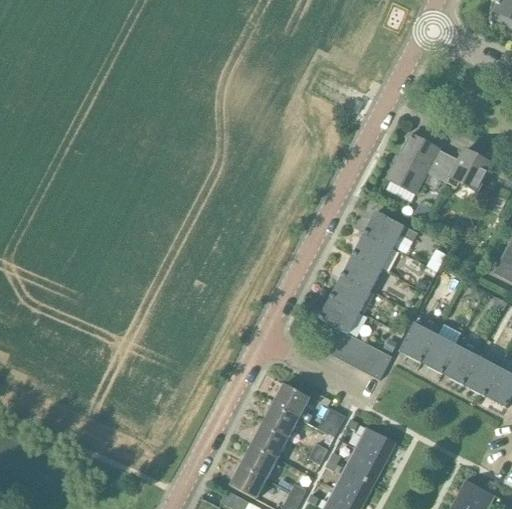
[(500,0),(495,12),(511,19),(511,0),(500,0)]
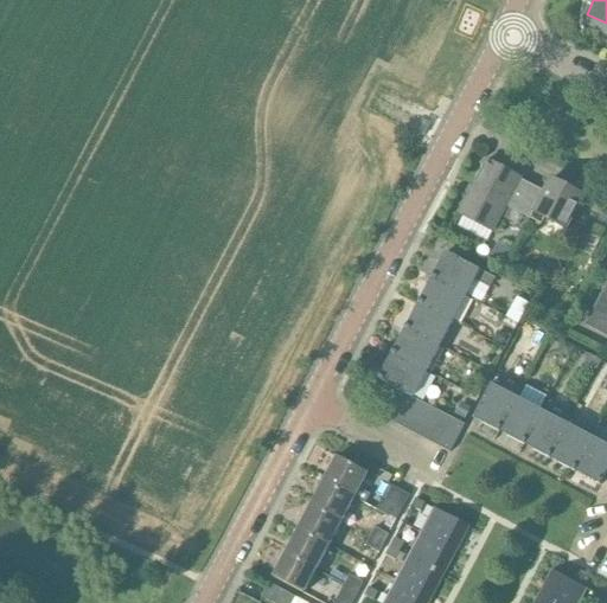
[(519,210),(534,184),(521,177),(522,177),(487,158),(459,211),(493,229),(506,204),(519,210)]
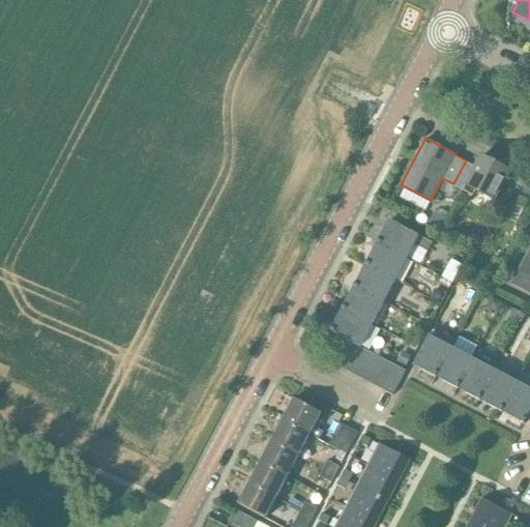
[(462,169),(453,183),(458,185),(463,188),(465,184),(475,189),(495,200),(510,169),(481,153),(475,165),(466,160),(462,169)]
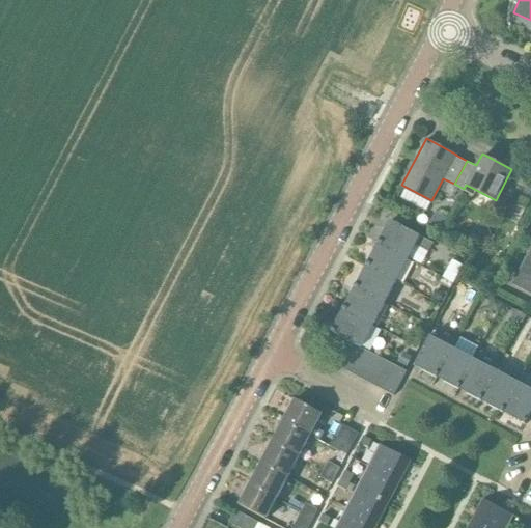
[(436,210),(429,222),(441,228),(447,215),(436,210)]
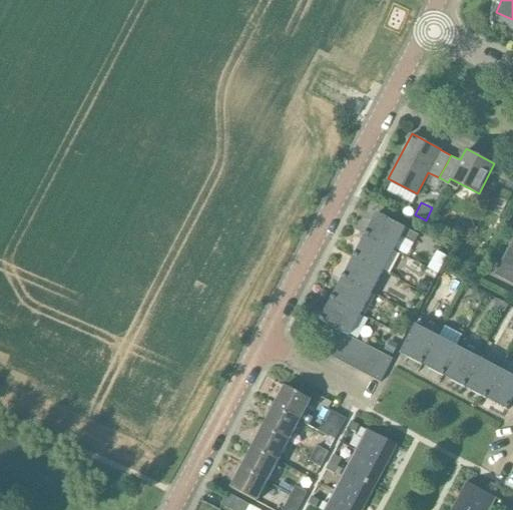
[(365,232),(394,248),(401,234),(414,240),(418,231),(377,210),(365,232)]
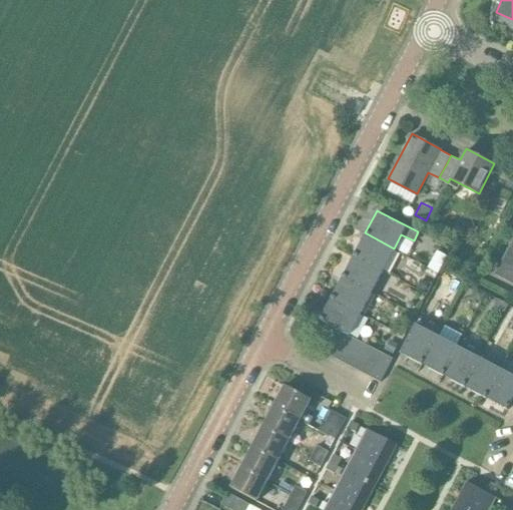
[(383,270),(394,248),(365,232),(354,255),(383,270)]
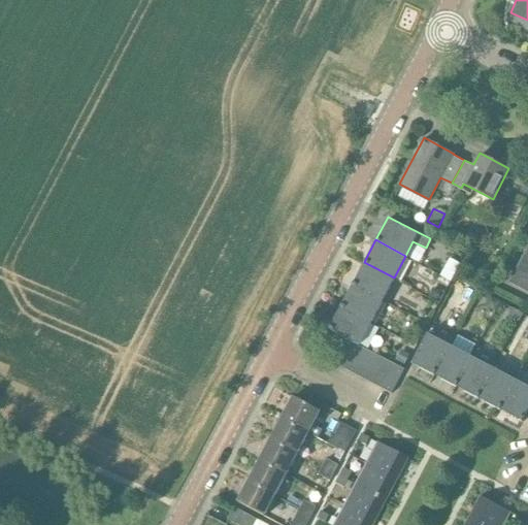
[(527,244),(508,281),(527,291),(527,244)]
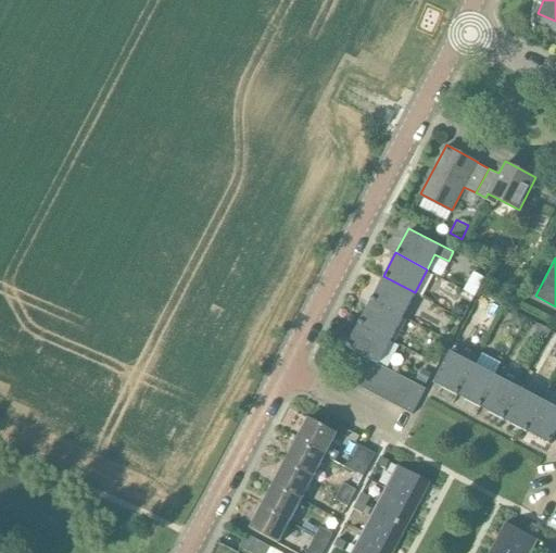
[(474,271),(469,277),(480,283),(483,276),(474,271)]
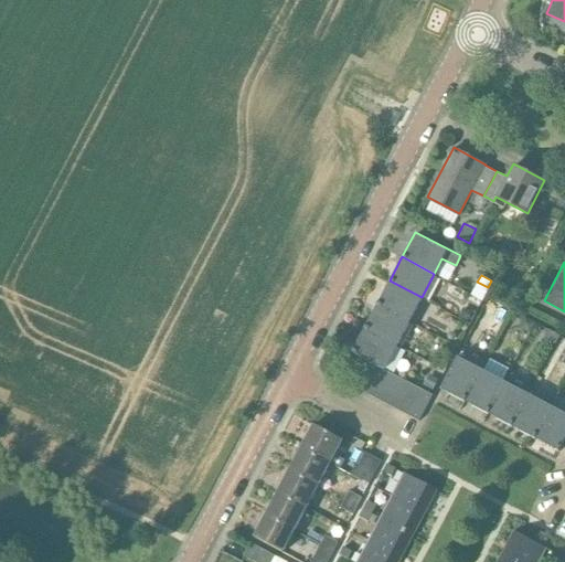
[(409,321),(422,297),(390,281),(377,304),(409,321)]
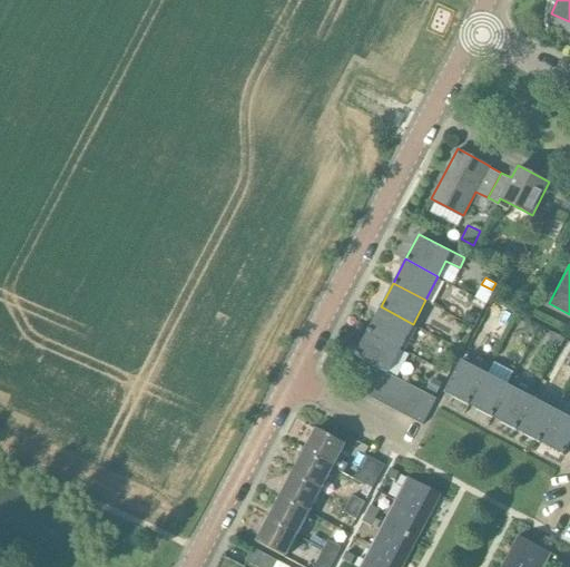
[(401,348),(413,324),(381,306),(367,330),(401,348)]
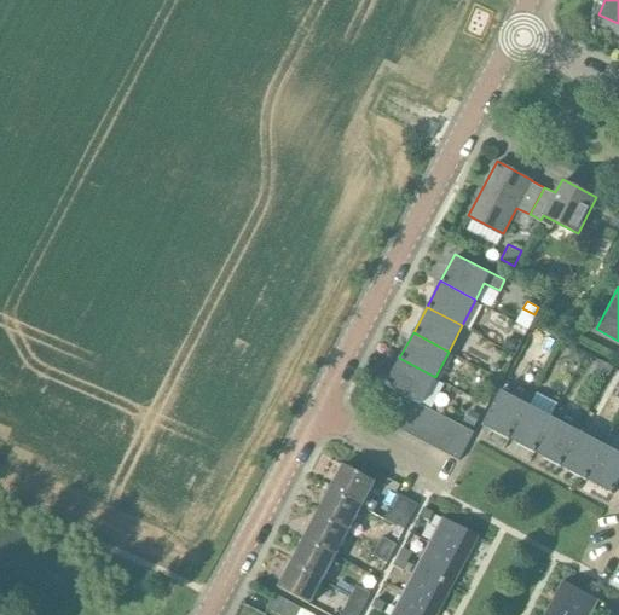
[(508,335),(503,343),(513,349),(518,340),(508,335)]
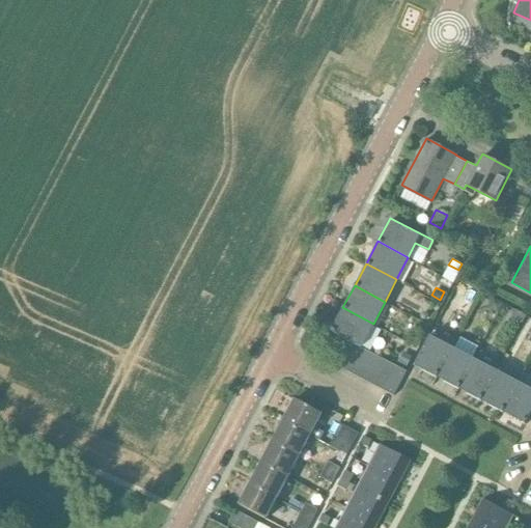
[(492,297),(487,306),(498,311),(503,302),(492,297)]
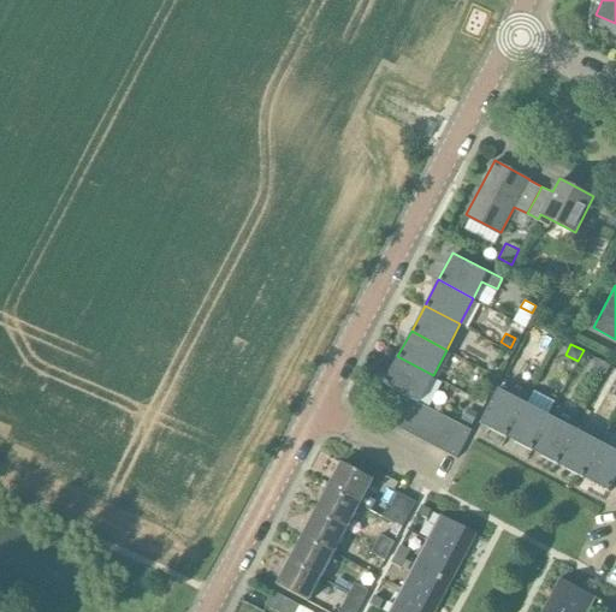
[(419,400),(433,375),(397,356),(384,381),(401,391),(419,400)]
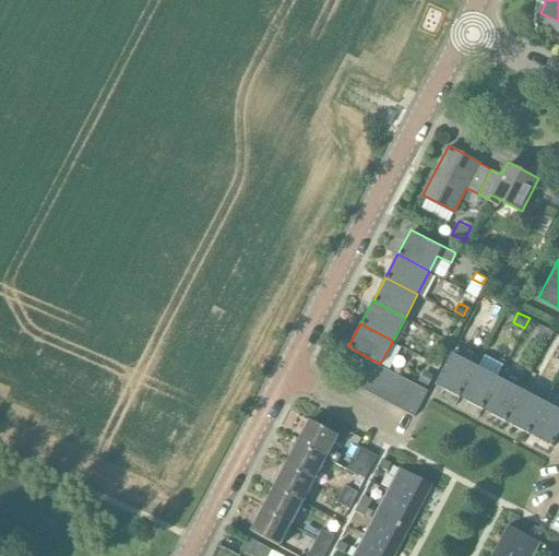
[(542,324),(537,333),(549,339),(554,331),(554,330),(543,323),(542,324)]
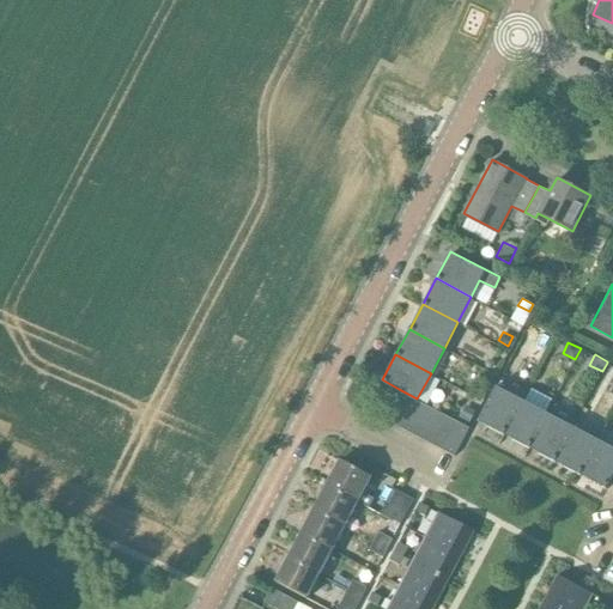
[(612,372),(602,390),(612,396),(612,372)]
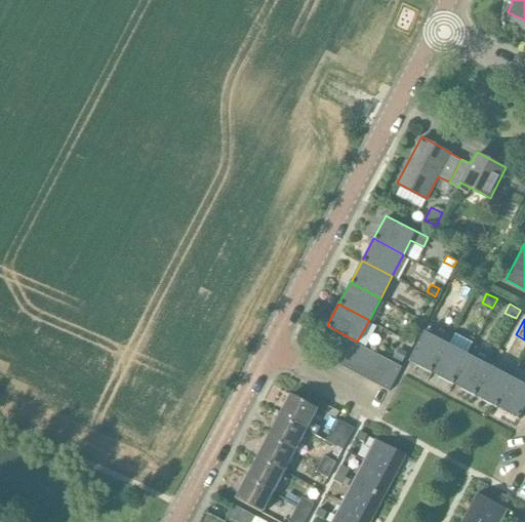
[(426,329),(410,359),(432,370),(447,342),(426,329)]
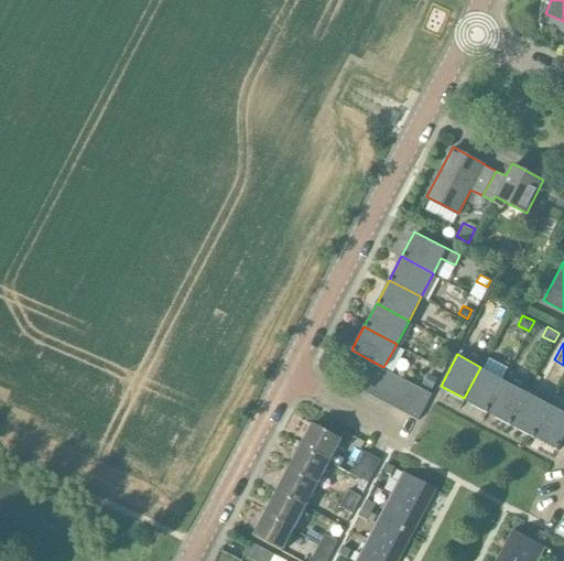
[(432,392),(383,367),(367,358),(354,384),(418,418),(432,392)]
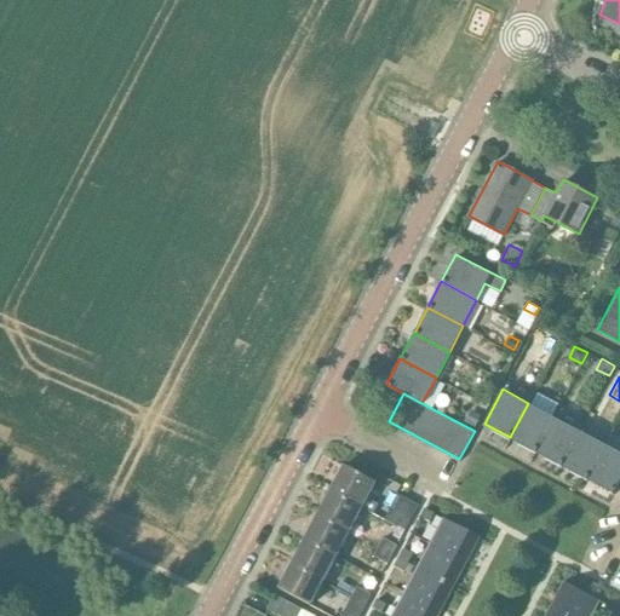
[(528,403),(510,437),(534,450),(554,416),(529,403),(528,403)]
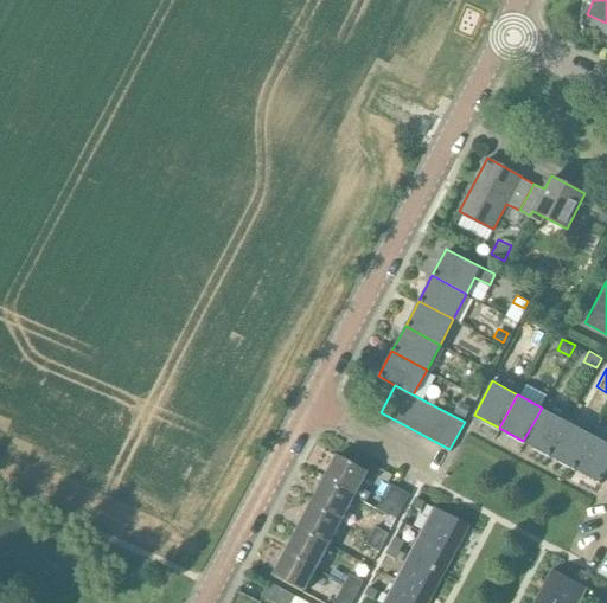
[(459,402),(453,412),(465,418),(471,408),(459,402)]
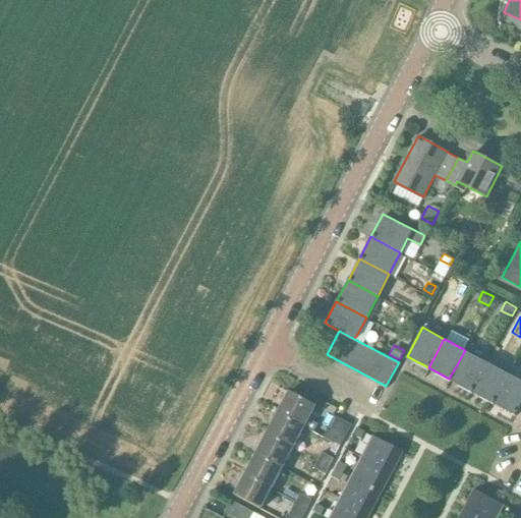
[(470,390),(486,361),(465,350),(449,379),(470,390)]
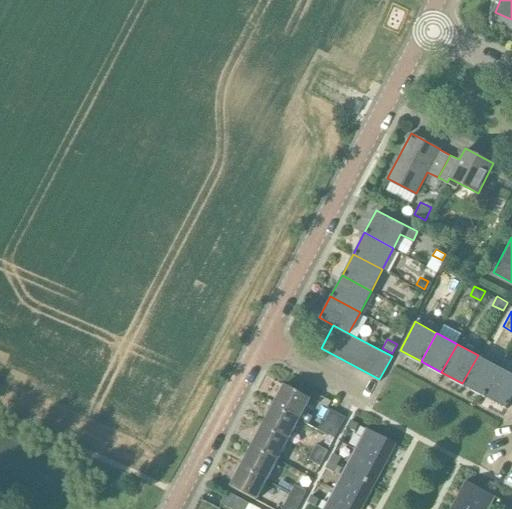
[(478,355),(462,383),(484,395),(499,366),(478,355)]
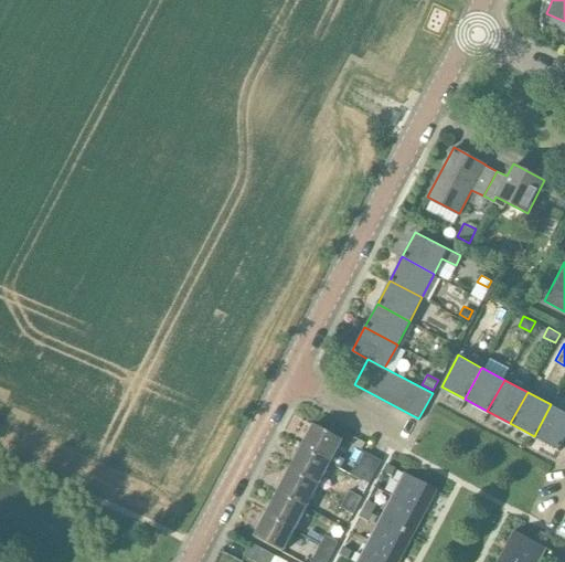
[(564,411),(551,404),(534,436),(558,449),(562,443),(564,437),(564,411)]
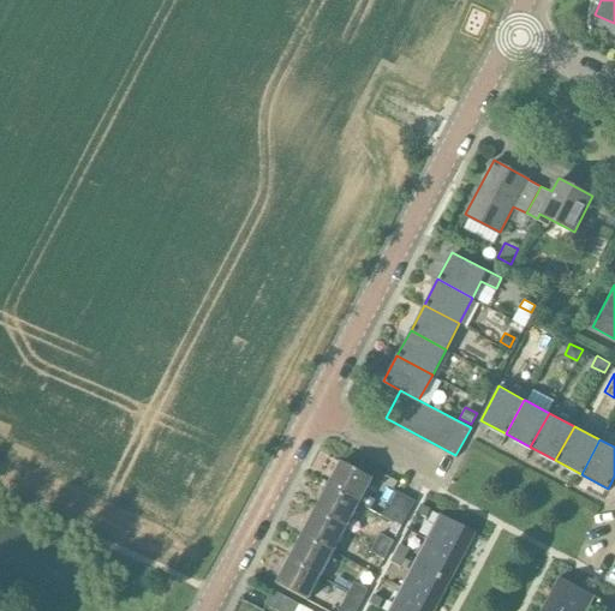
[(328,486),(359,501),(372,477),(341,460),(328,486)]
